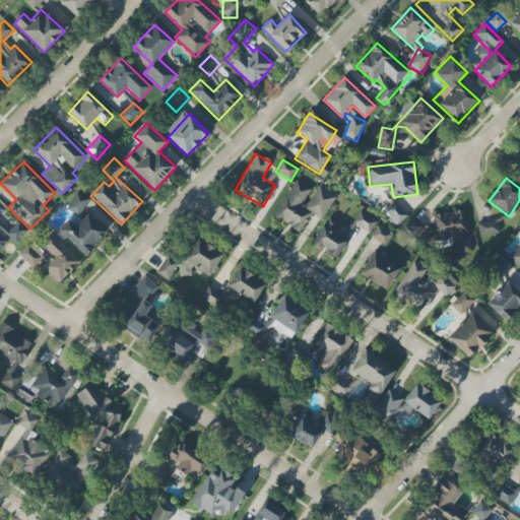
[(311,189),(295,180),(273,216),(300,233),(312,213),(322,220),(336,197),(318,187),(305,209),(301,206),(311,189)]
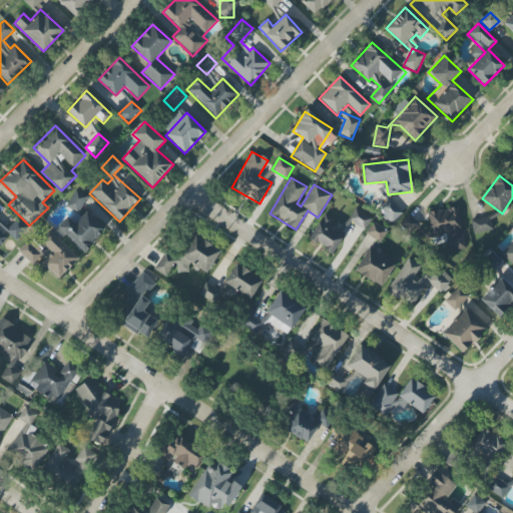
[(87,196),(76,189),(65,206),(76,213),(87,196)]
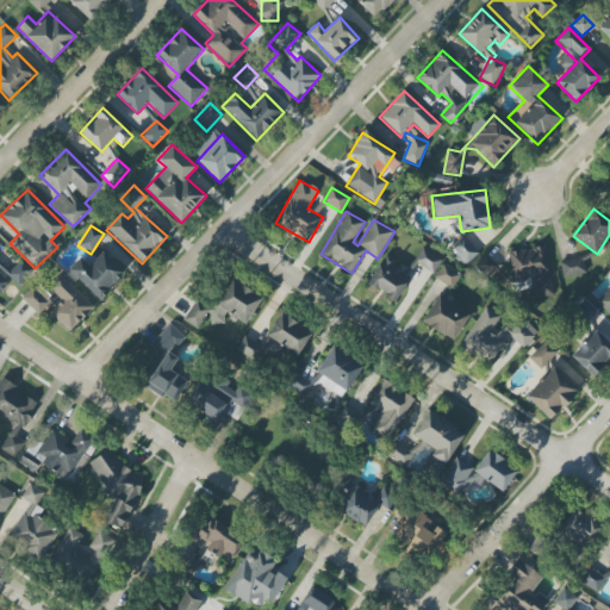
[(447,246),(466,266),(479,253),(460,232),(447,246)]
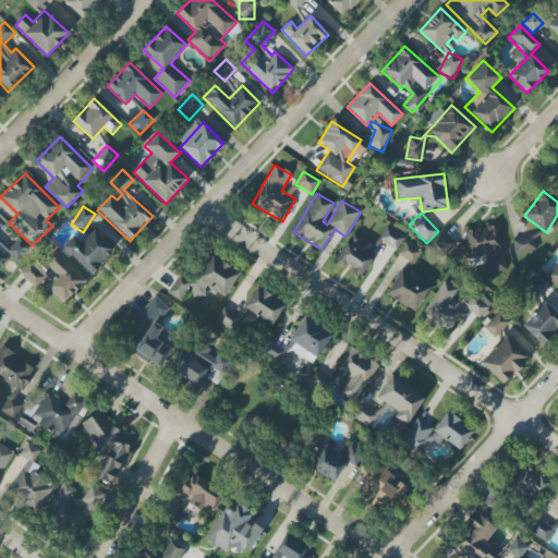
[(499,226),(466,230),(470,262),(487,258),(489,274),(506,271),(499,226)]
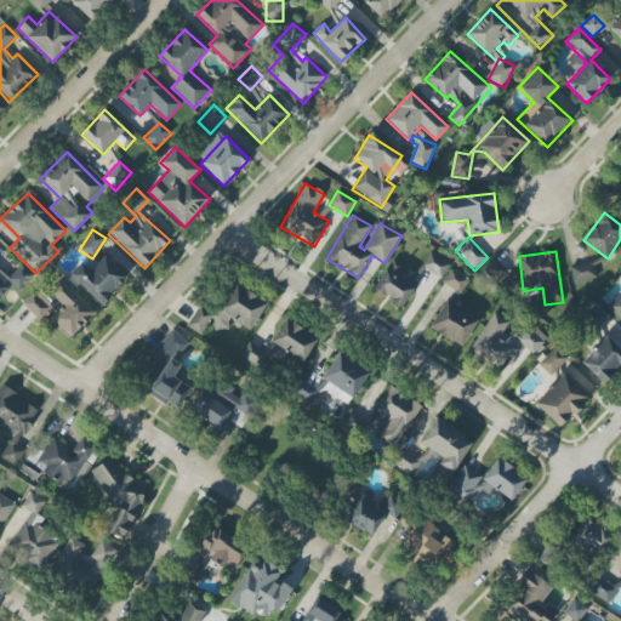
[(450,265),(431,252),(422,266),(442,279),(450,265)]
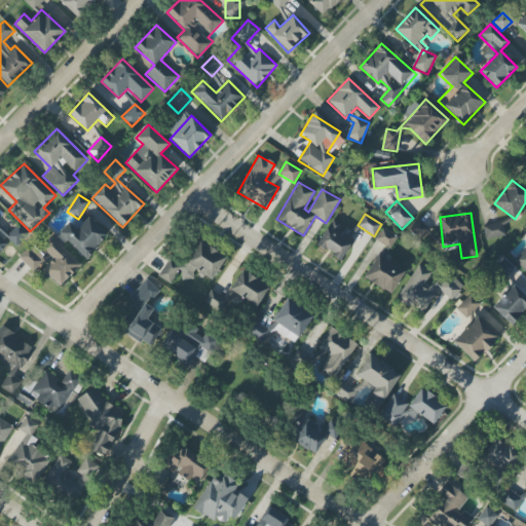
[(86,259),(108,235),(88,218),(76,230),(69,223),(59,233),(86,259)]
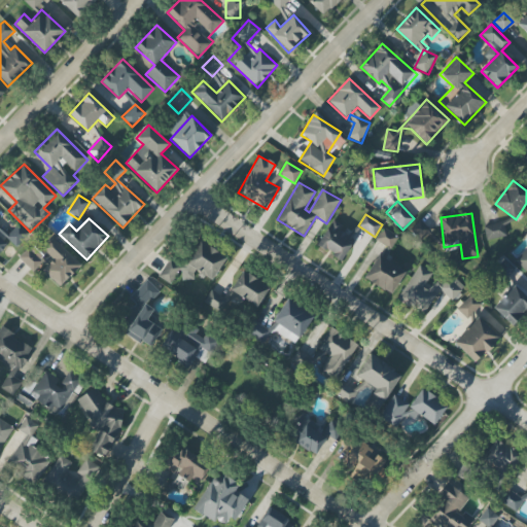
[(344,226),(332,219),(316,245),(342,261),(354,241),(341,232),(344,226)]
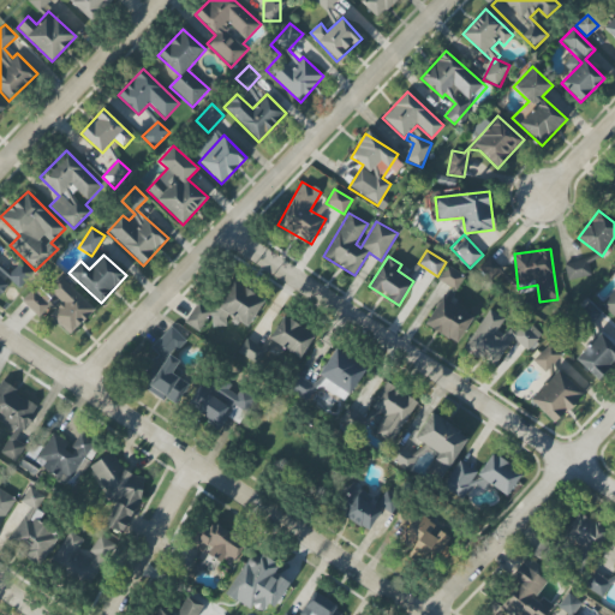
[(563,264),(568,281),(591,275),(586,258),(563,264)]
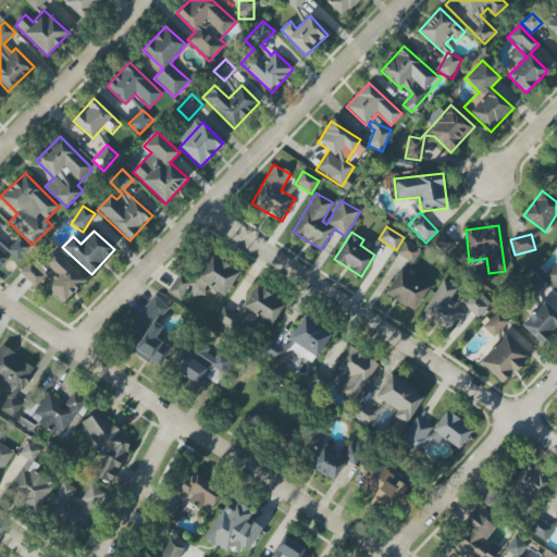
[(15,259),(27,250),(20,239),(7,248),(15,259)]
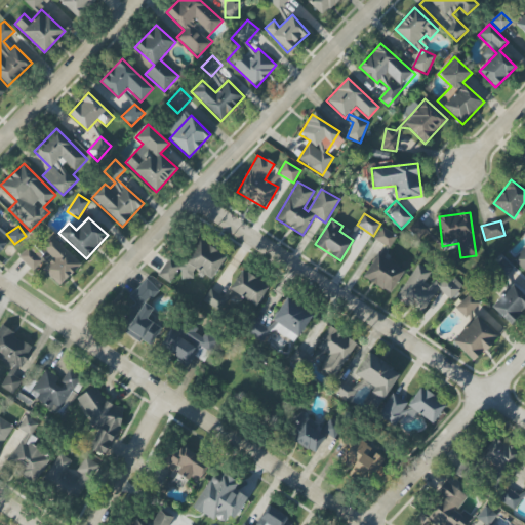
[(374,239),(389,247),(396,235),(381,227),(374,239)]
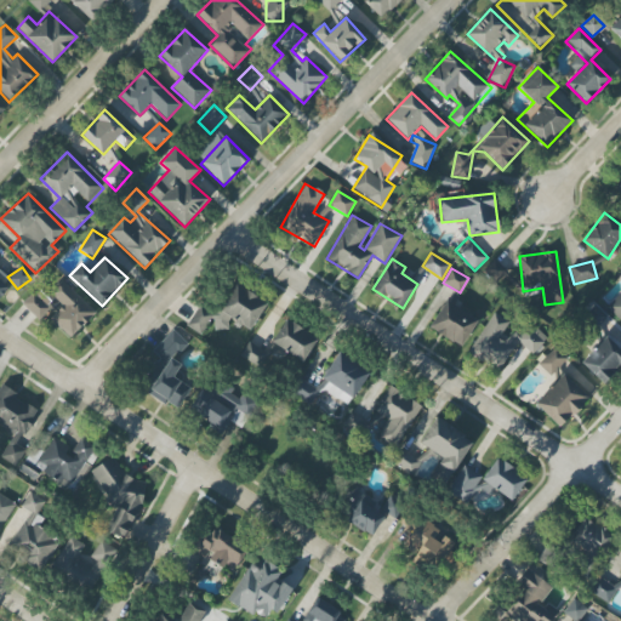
[(96,312),(60,278),(43,296),(35,290),(22,305),(41,323),(47,317),(70,339),(96,312)]
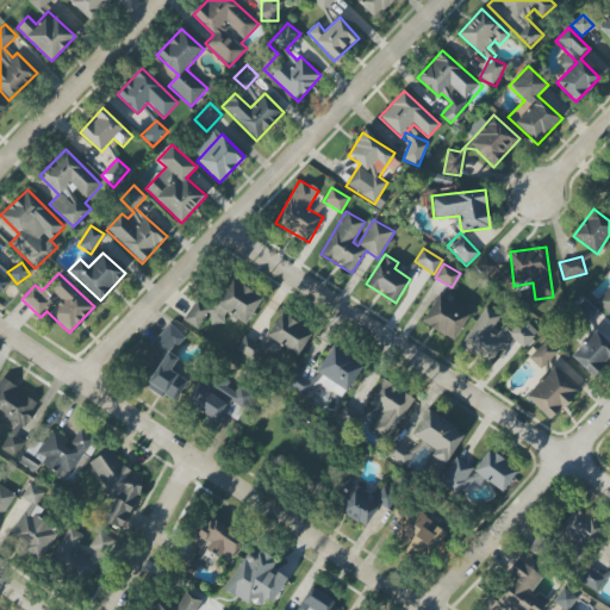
[(184,321),(200,330),(207,318),(221,327),(226,316),(246,327),(262,297),(230,279),(217,304),(199,294),(184,321)]
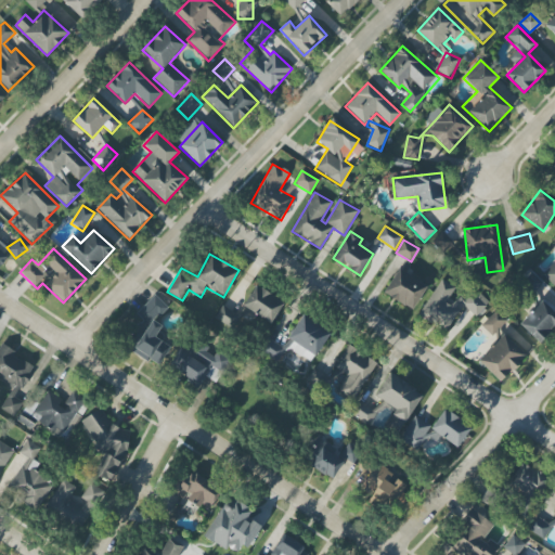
[(554,262),(543,273),(554,285),(554,262)]
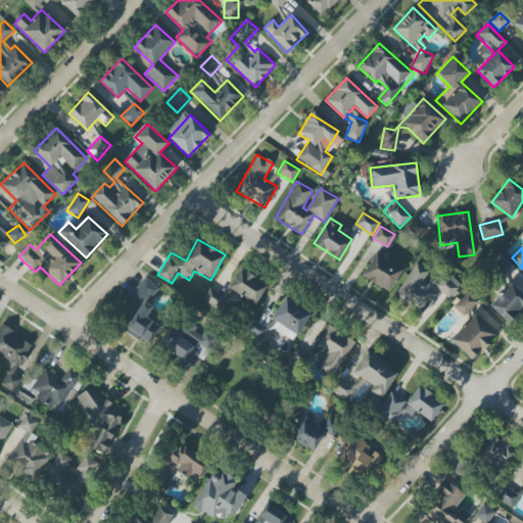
[(387,293),(402,271),(376,252),(361,276),(387,293)]
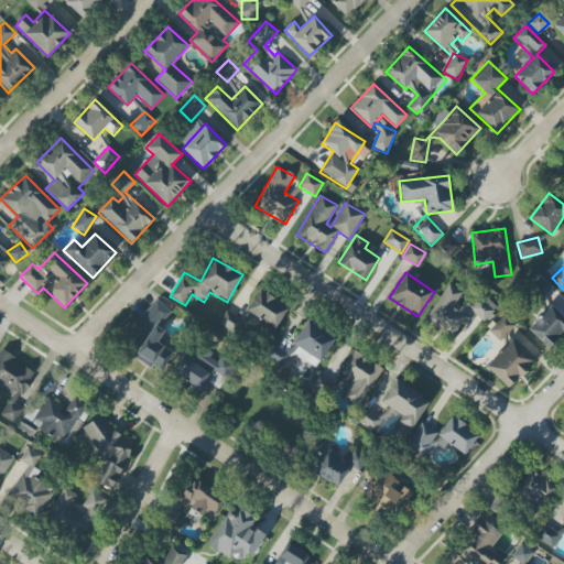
[(551,288),(537,274),(525,285),(541,300),(551,288)]
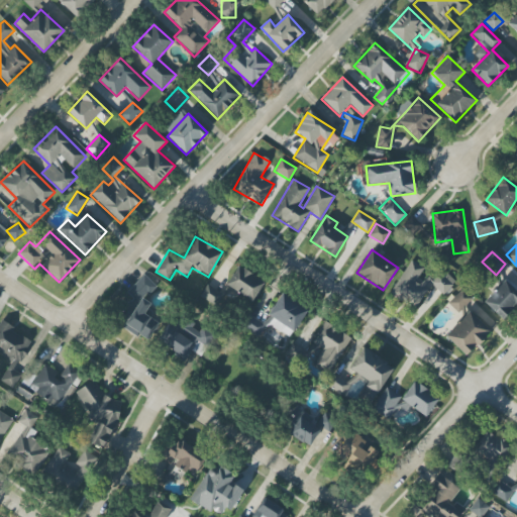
[(391,296),(418,309),(429,287),(445,296),(454,279),(434,269),(424,288),(415,284),(424,267),(409,260),(391,296)]
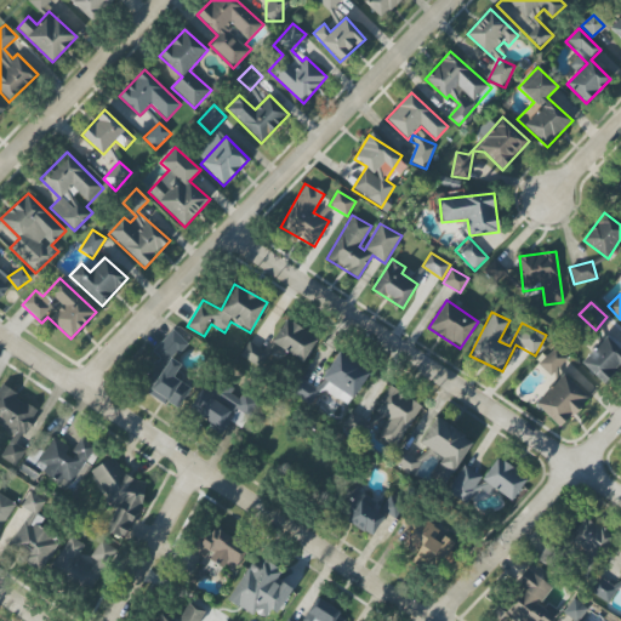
[(271,342),(302,364),(318,341),(286,319),(271,342)]
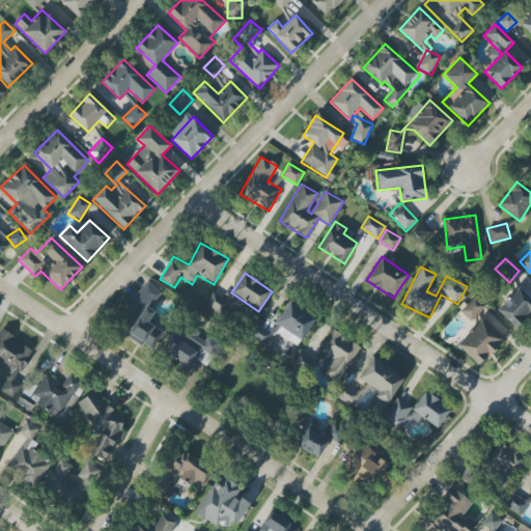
[(130,300),(140,310),(124,325),(147,350),(166,332),(145,309),(161,296),(148,282),(130,300)]
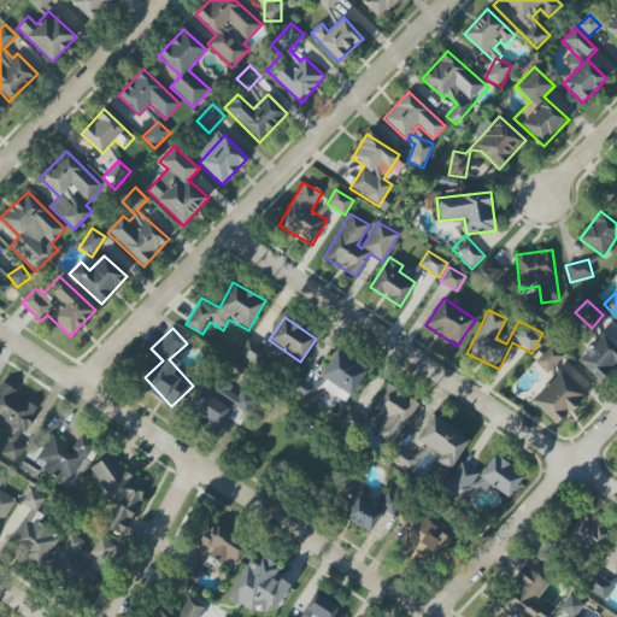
[(599,383),(616,364),(616,348),(603,335),(577,362),(599,383)]
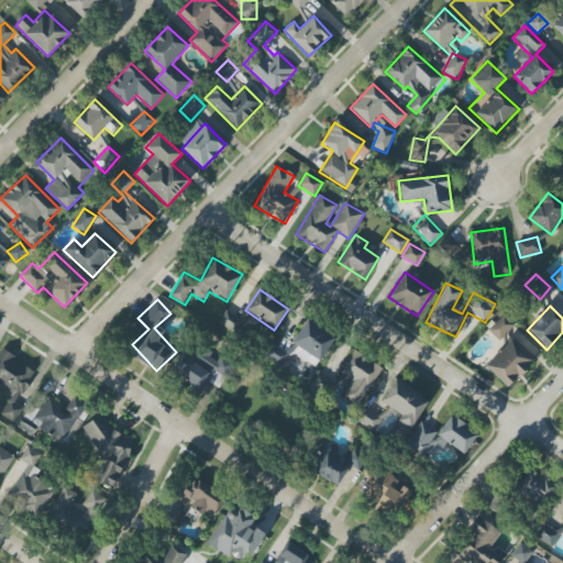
[(499,341),(514,324),(503,315),(488,331),(499,341)]
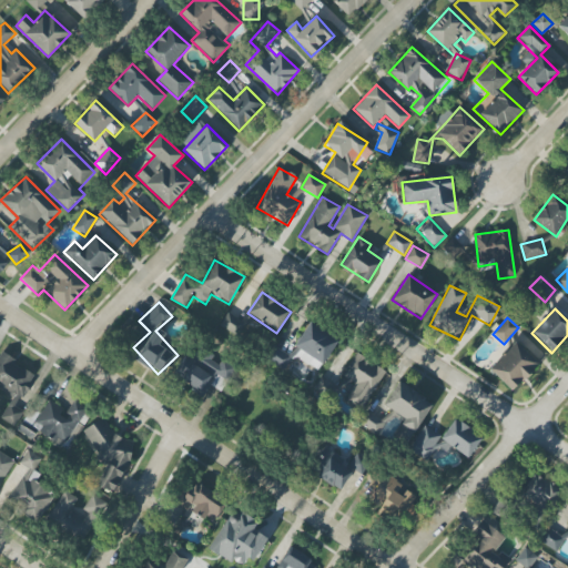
[(322,368),(338,338),(308,323),(292,352),(322,368)]
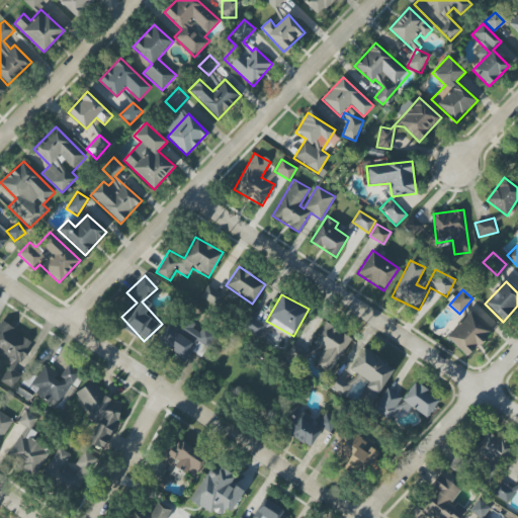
[(467,357),(491,332),(469,312),(446,338),(467,357)]
